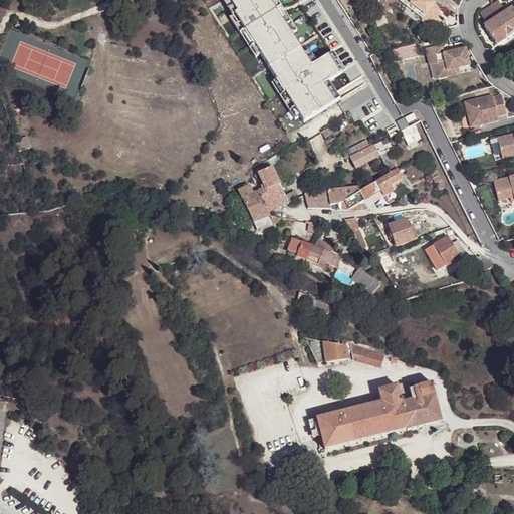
[(230,0),(238,11),(235,13),(261,54),(276,80),(299,117),(303,122),(334,102),(323,85),(328,82),(340,74),(328,55),(316,62),(311,66),(304,53),(292,34),(270,0),(230,0)]
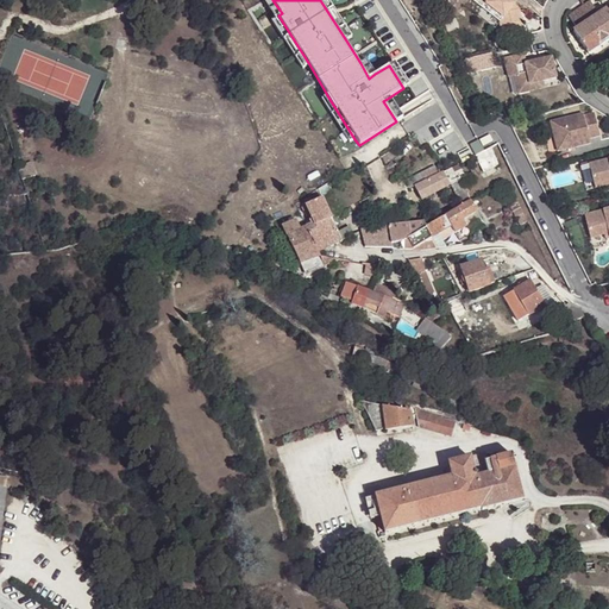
[(320,0),(346,41),(352,37),(328,0),(320,0)]
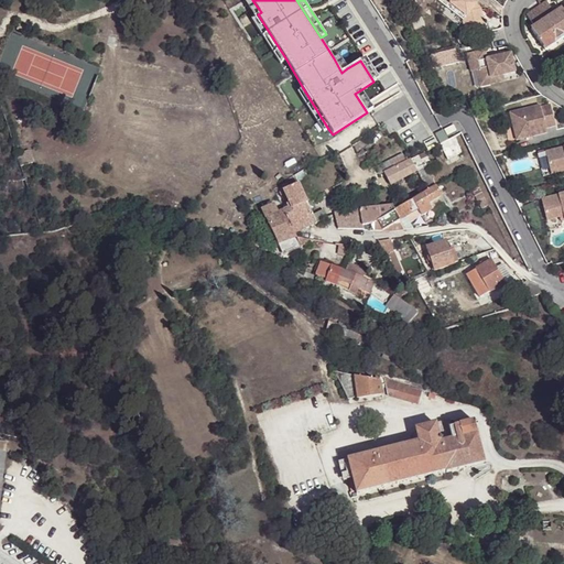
[(475,0),(438,0),(449,8),(452,4),(469,18),(470,26),(466,28),(463,29),(465,39),(488,33),(483,9),(477,4),(478,3),(475,0)]
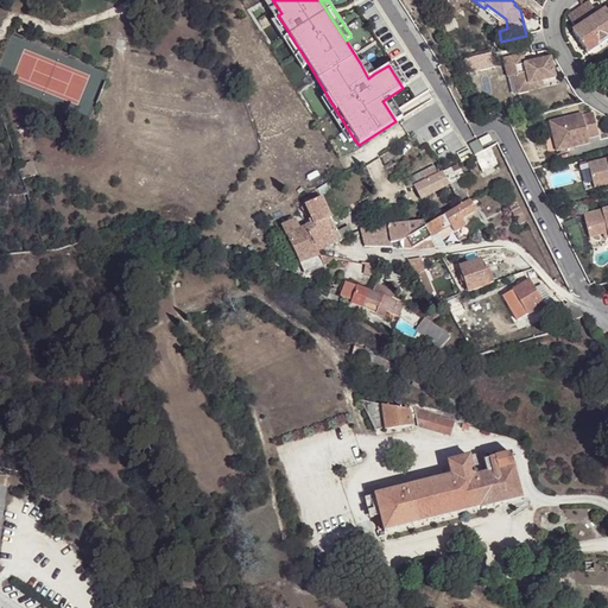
[(577,29),(574,31),(589,54),(607,40),(607,11),(607,10),(599,14),(590,1),(569,17),(577,29)]
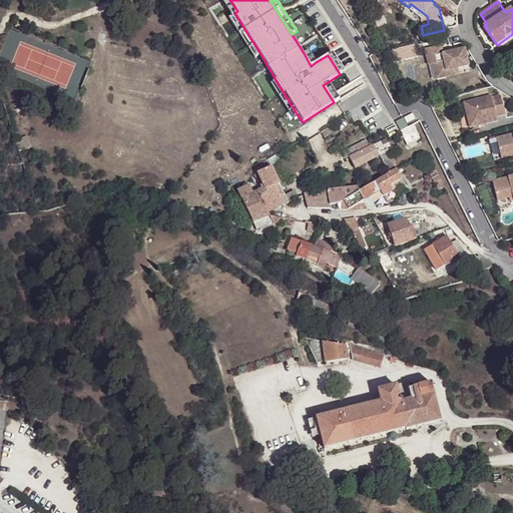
[(411,4),(409,7),(423,19),(424,25),(428,24),(427,16),(411,4)]
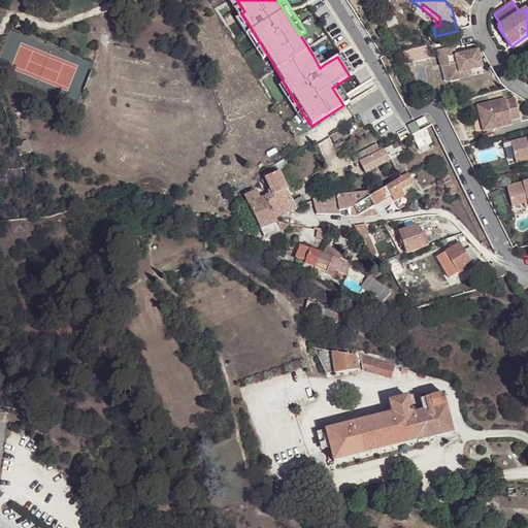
[(268,56),(241,13),(236,17),(263,59),(268,56)]
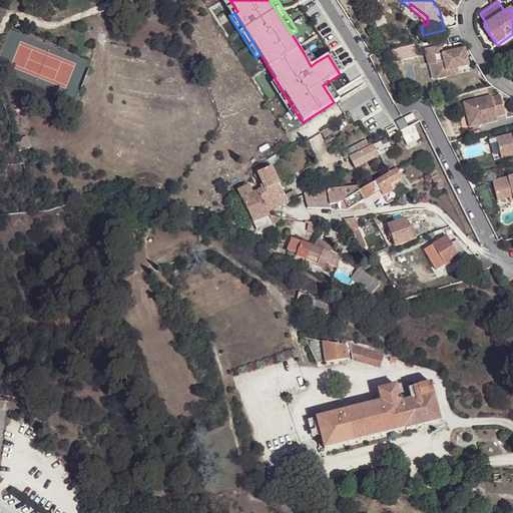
[(444,54),(442,46),(426,50),(430,65),(435,64),(436,71),(447,68),(449,76),(459,74),(458,68),(470,66),(466,48),(444,54)]
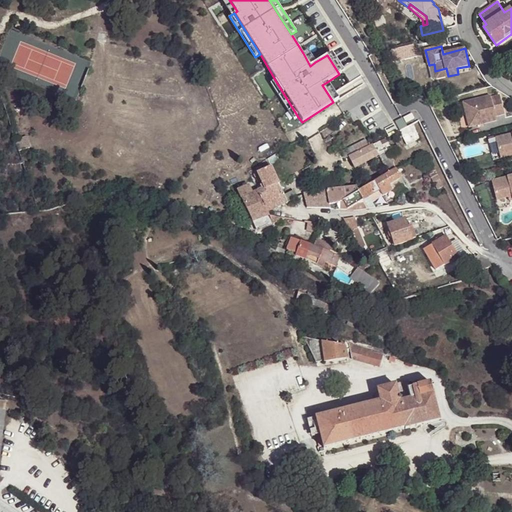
[(303,53),(310,66),(315,62),(308,50),(303,53)]
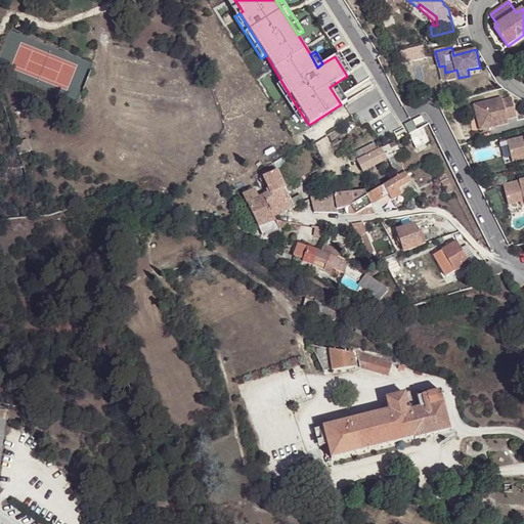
[(340,53),(335,56),(347,76),(352,73),(340,53)]
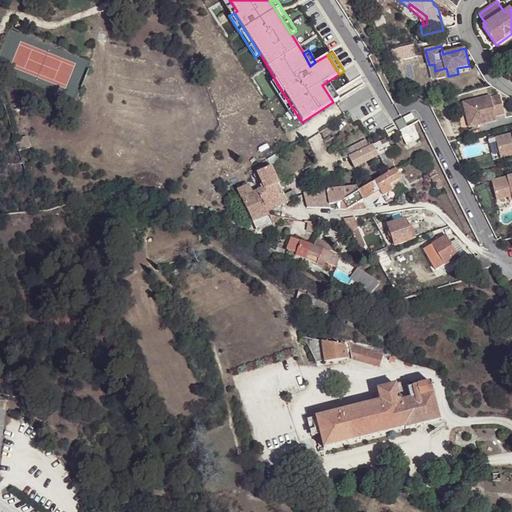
[(446,68),(435,71),(437,79),(448,76),(446,68)]
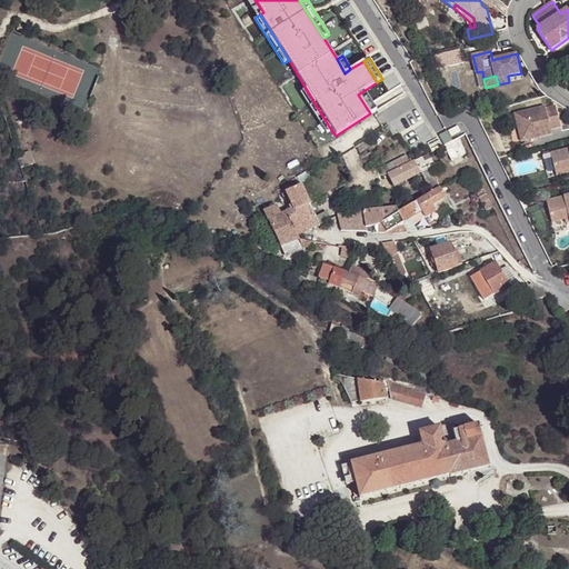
[(331,130),(306,89),(300,92),(326,133),(331,130)]
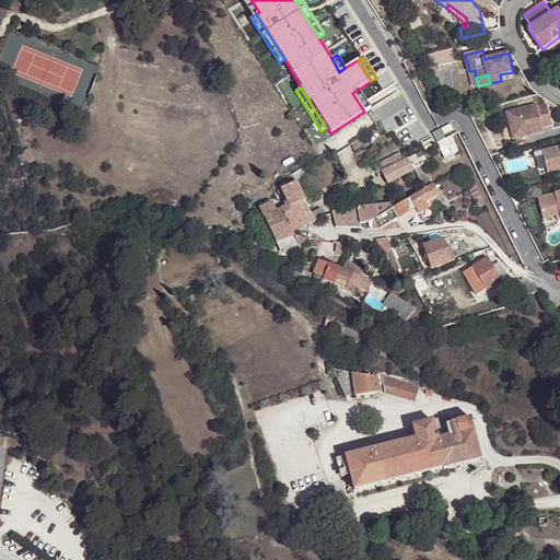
[(358,90),(352,93),(364,112),(370,108),(358,90)]
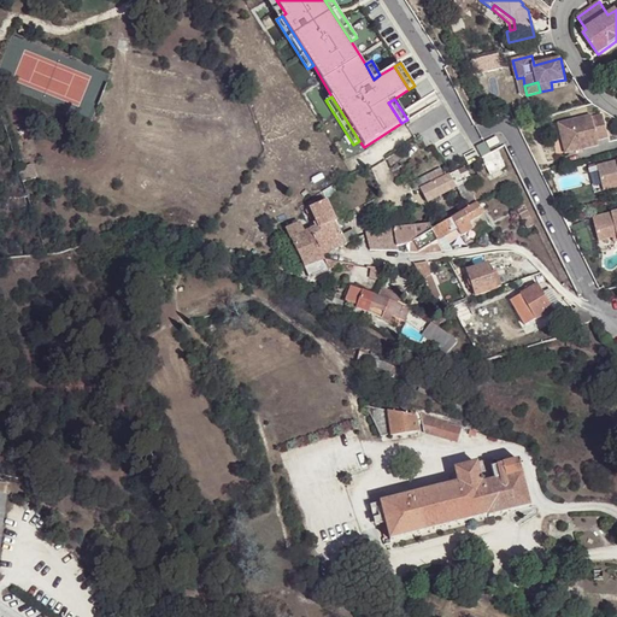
[(582,118),(548,125),(554,151),(569,147),(569,152),(588,147),(587,142),(598,140),(593,117),(582,121),(582,118)]
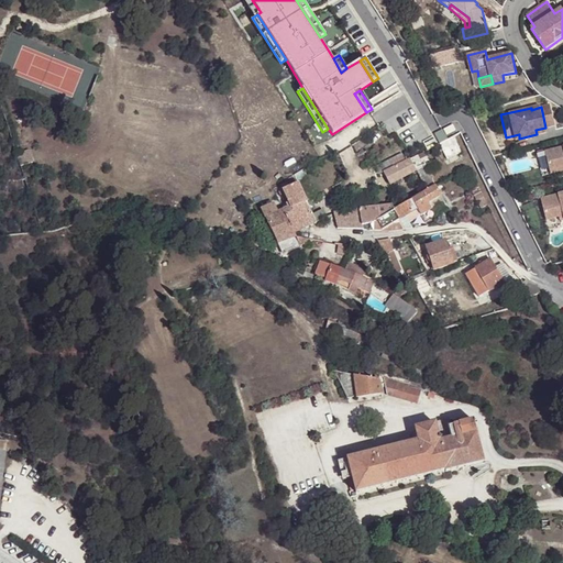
[(454,124),(444,130),(448,135),(457,130),(454,124)]
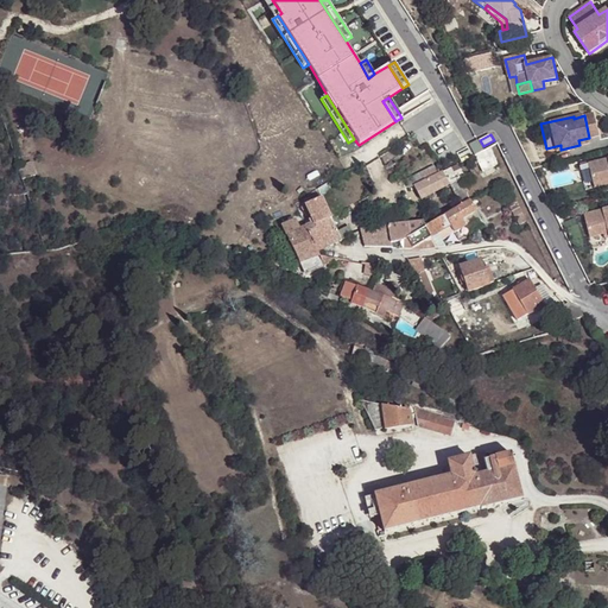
[(457,152),(462,162),(467,159),(472,157),(483,151),(479,140),(470,145),(470,146),(457,152)]
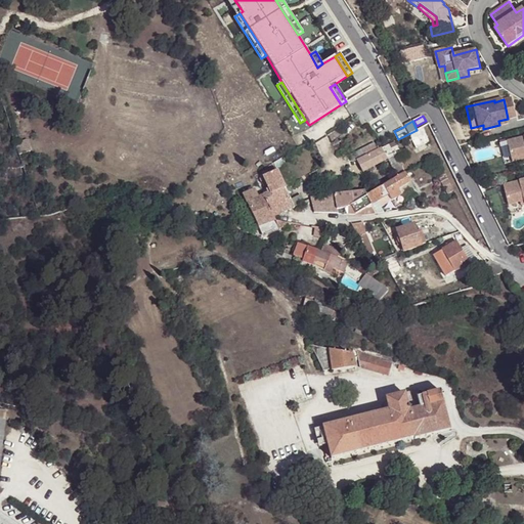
[(430,140),(423,127),(417,130),(406,135),(409,141),(412,140),(417,147),(430,140)]
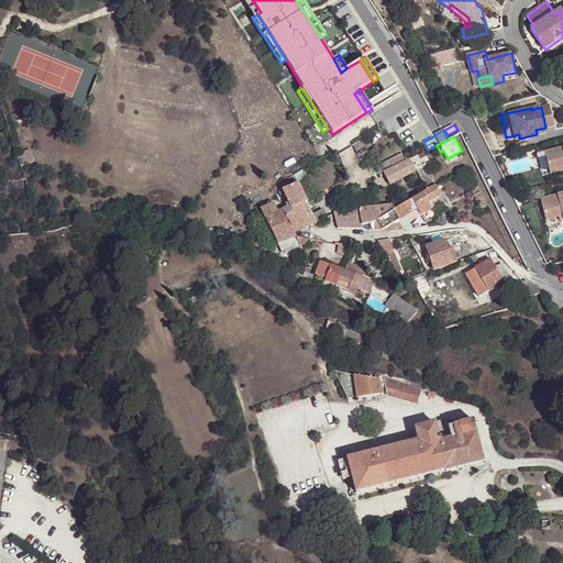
[(562,145),(544,151),(550,169),(562,165),(562,145)]
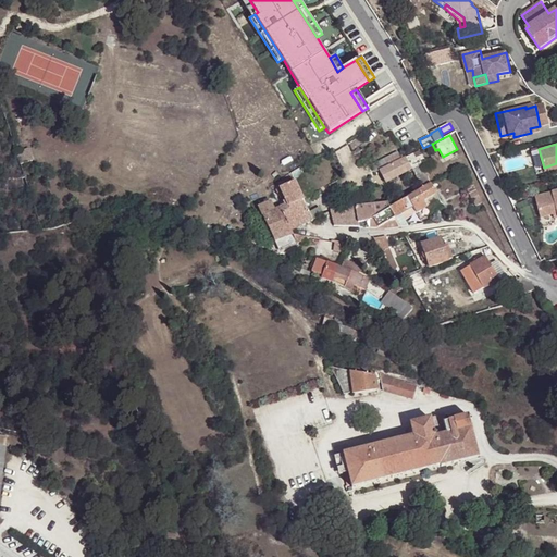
[(433,157),(428,146),(423,148),(407,157),(412,168),(416,165),(433,157)]
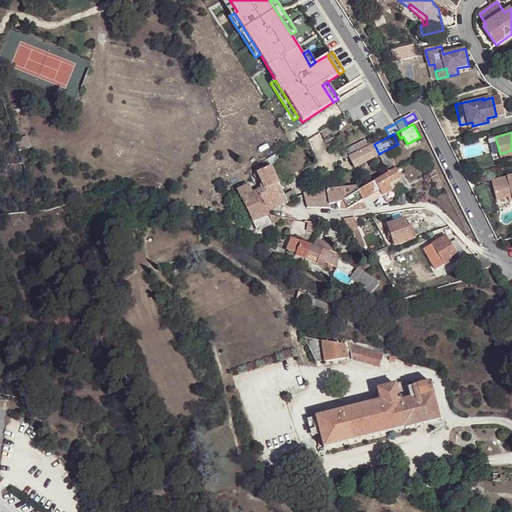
[(356,147),(359,152),(370,146),(367,141),(356,147)]
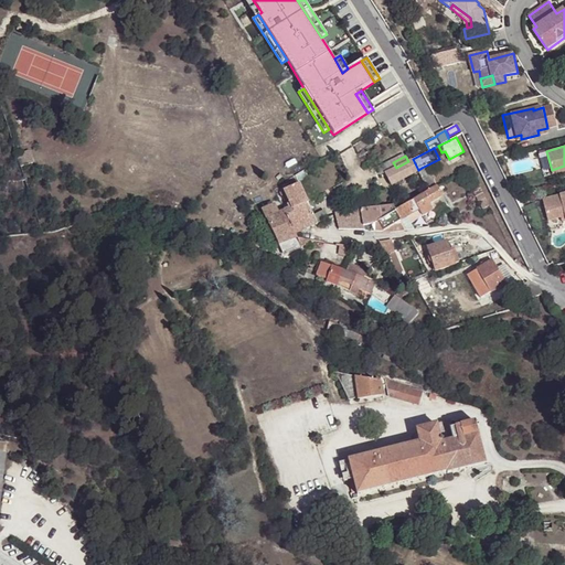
[(408,161),(396,168),(402,180),(417,172),(411,160),(408,161)]
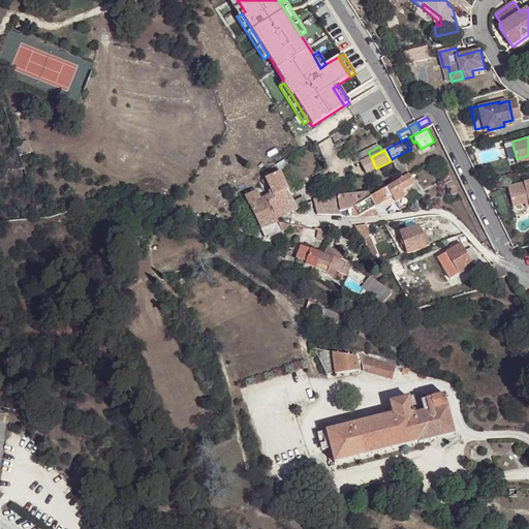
[(362,161),(371,157),(368,152),(359,157),(362,161)]
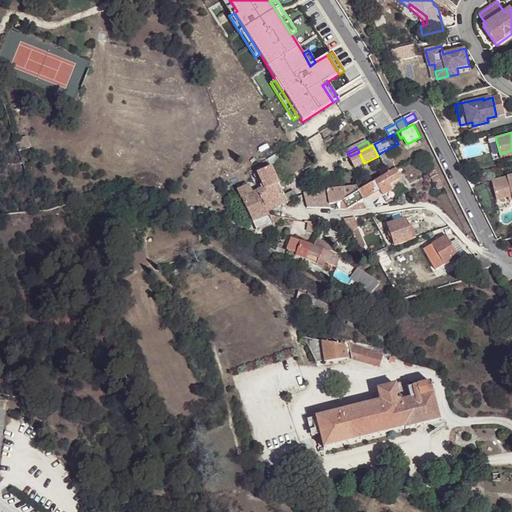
[(364,163),(359,152),(350,156),(356,168),(364,163)]
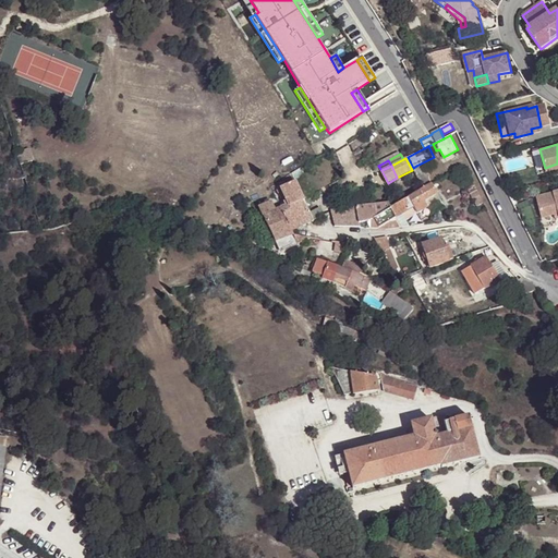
[(301,168),(291,173),(294,180),(303,174),(301,168)]
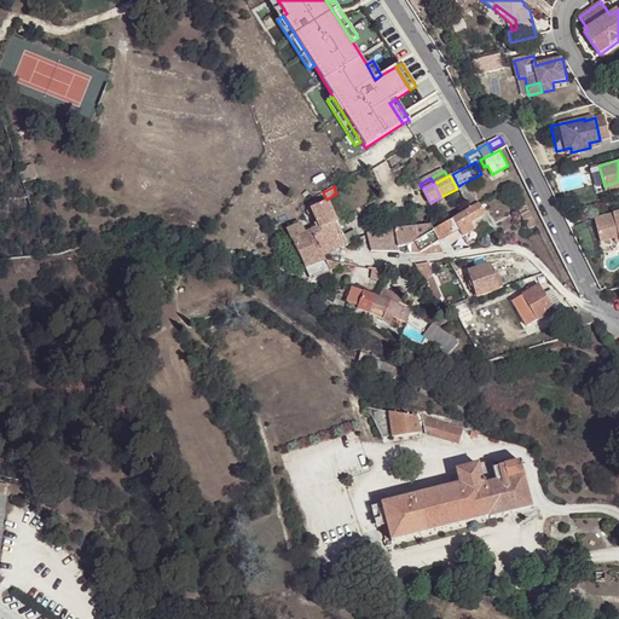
[(467,192),(462,195),(469,209),(452,219),(458,229),(462,236),(474,230),(474,231),(489,221),(482,209),(489,207),(485,201),(481,203),(479,200),(476,201),(470,191),(467,192)]
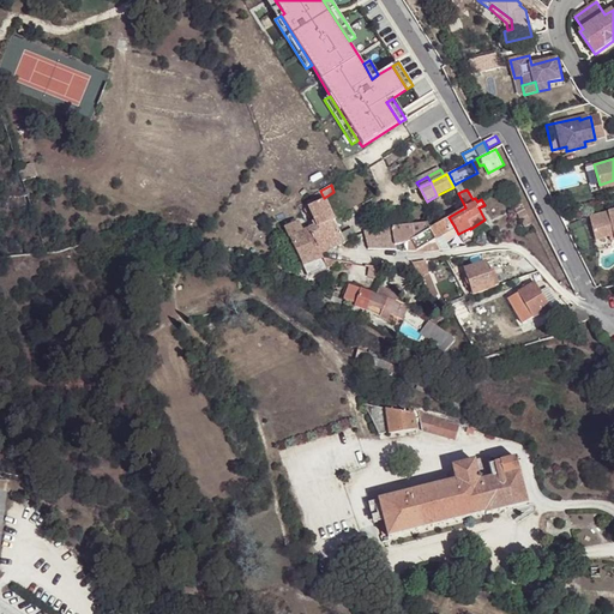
[(522,203),(516,190),(507,193),(513,206),(516,205),(522,203)]
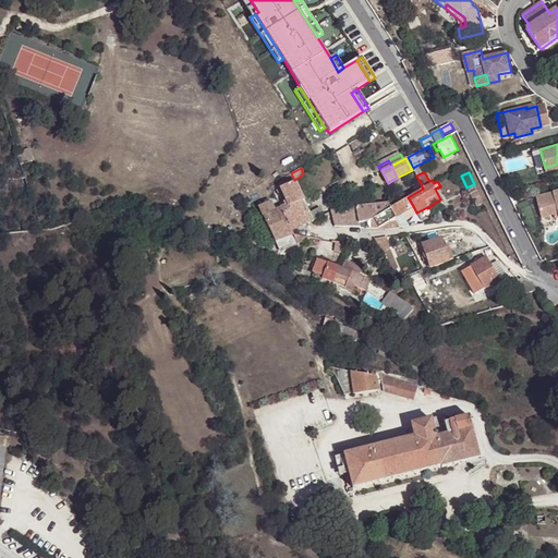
[(24,190),(21,179),(4,181),(5,192),(24,190)]
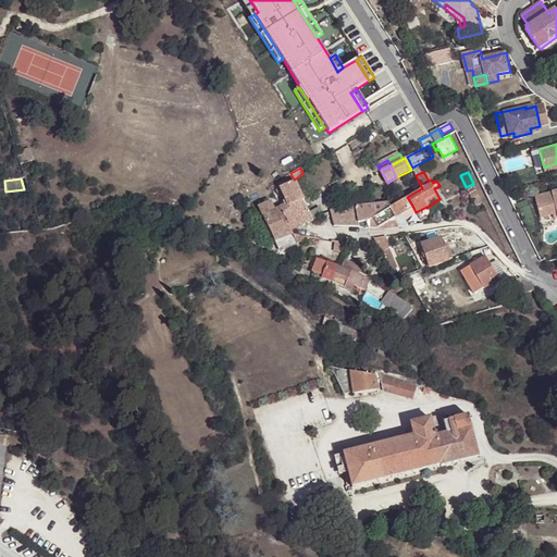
[(285,221),(289,231),(311,220),(308,211),(294,181),(280,187),(284,199),(282,201),(283,207),(280,208),(285,221)]
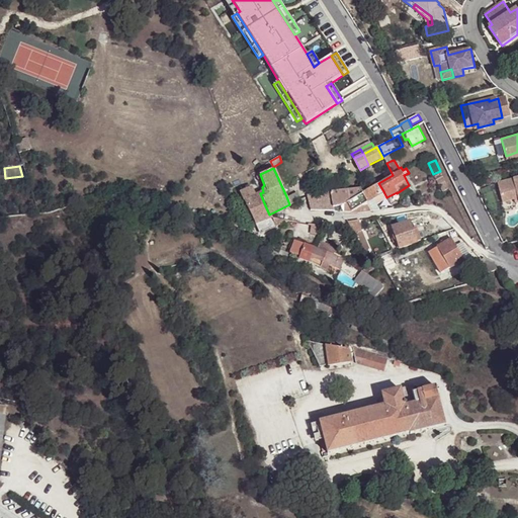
[(440,171),(435,173),(444,190),(448,188),(440,171)]
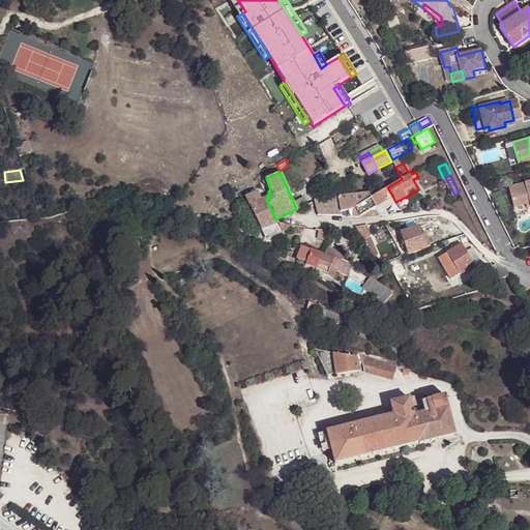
[(529,180),(509,186),(514,207),(529,202),(529,180)]
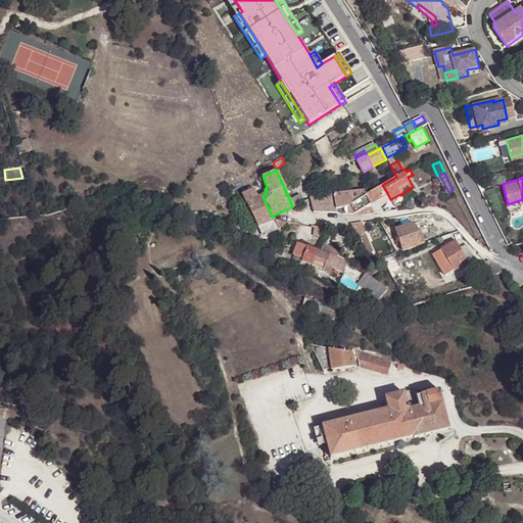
[(387,193),(382,185),(366,195),(370,203),(377,199),(383,196),(387,193)]
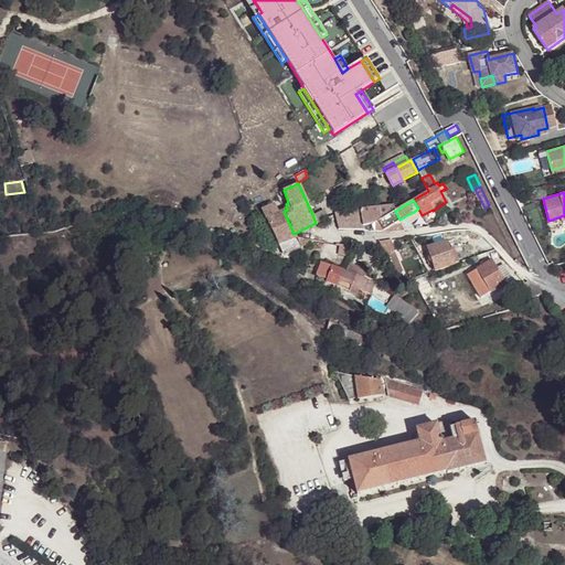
[(274,232),(284,227),(277,213),(279,213),(275,203),(263,209),(273,233),(274,232)]
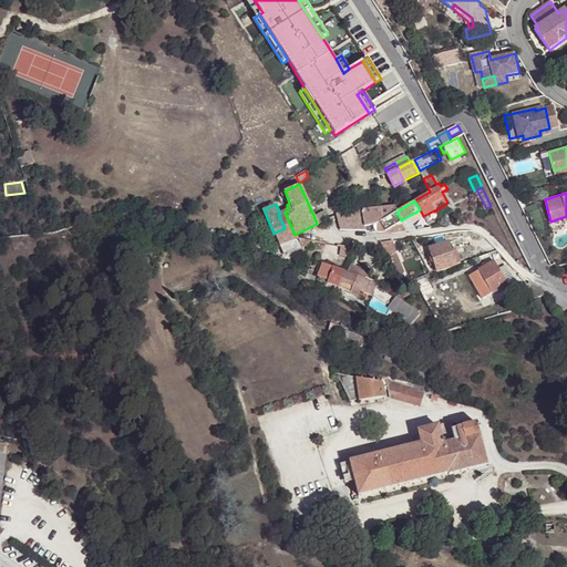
[(366,225),(373,225),(397,212),(393,206),(361,208),(366,225)]
